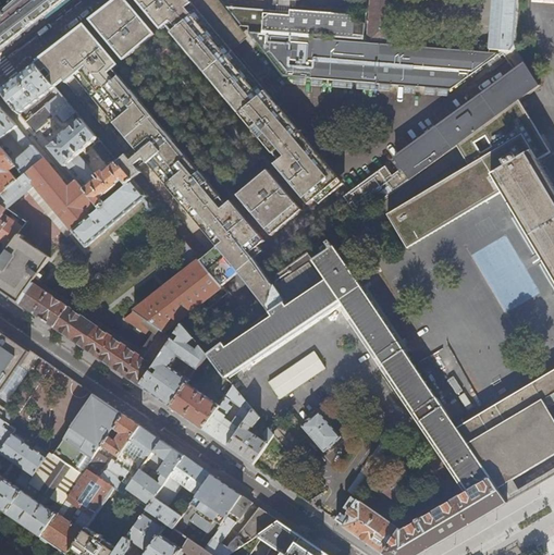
[(0,46),(29,23),(58,0),(8,0),(2,5),(0,8),(0,46)]
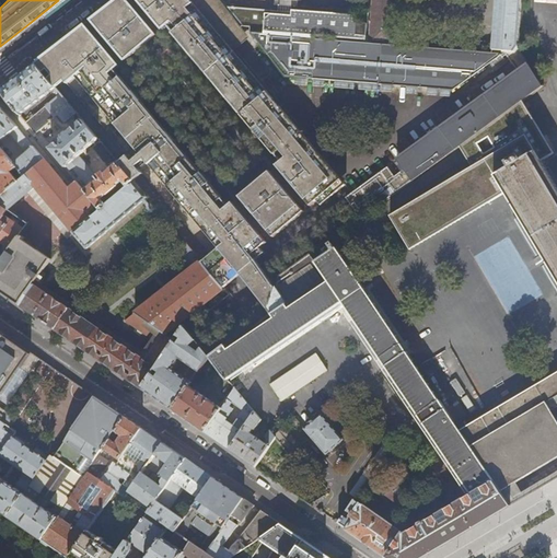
[(151,34),(138,18),(136,20),(131,14),(134,12),(124,0),(113,0),(88,19),(90,22),(103,37),(106,36),(111,42),(107,44),(120,59),(151,34)]
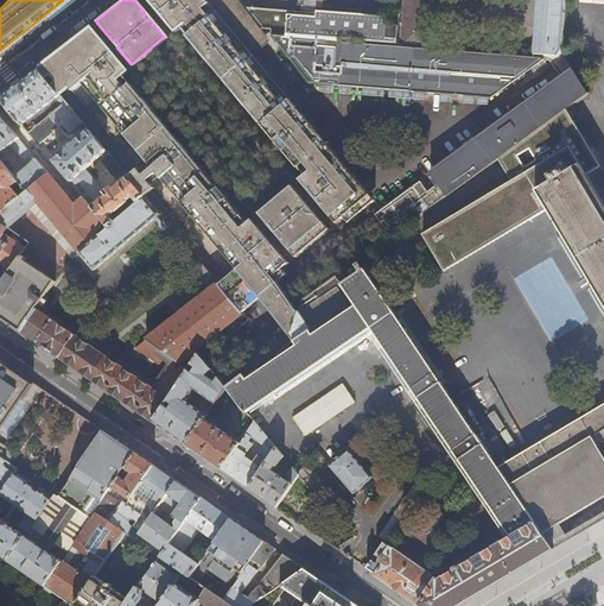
[(367,194),(249,54),(250,52),(268,37),(265,31),(259,25),(245,6),(240,0),(146,0),(152,7),(154,5),(160,12),(157,14),(170,31),(180,23),(186,31),(182,35),(292,166),(298,163),(305,170),(294,180),(307,194),(311,193),(316,197),(313,200),(332,222),(350,208),(367,194)]
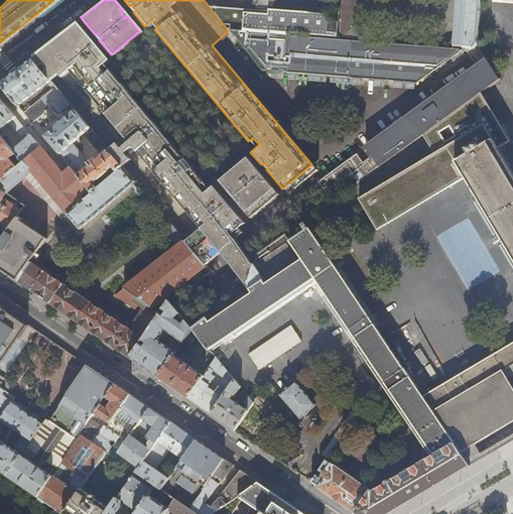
[(266,4),(272,5),(272,0),(250,0),(250,4),(253,4),(253,9),(265,10),(266,4)]
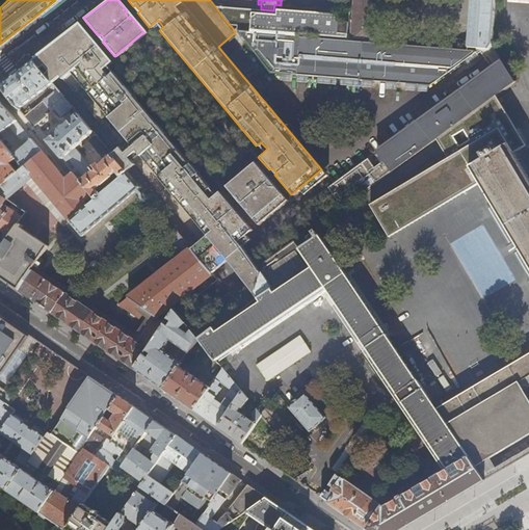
[(467,0),(465,37),(465,45),(475,46),(485,47),(487,43),(491,0),(350,0),(349,18),(348,36),(370,38),(373,0),(467,0)]
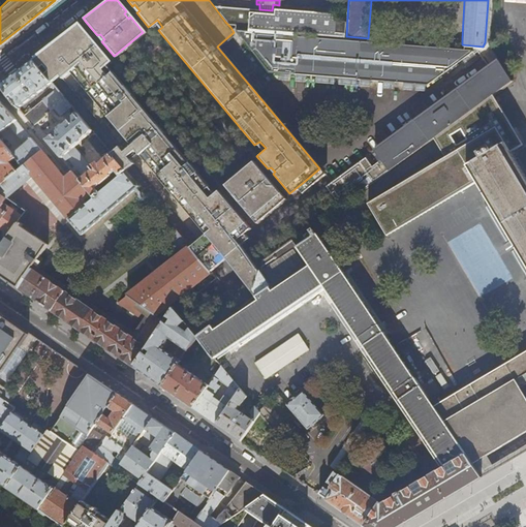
[(248,8),(247,28),(277,31),(296,32),(346,36),(347,18),(338,17),(339,9),(279,5),(273,4),(272,10),(259,9),(248,8)]
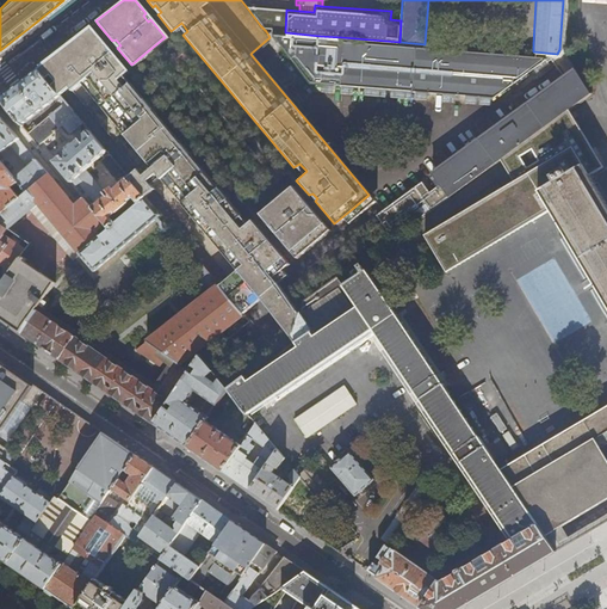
[(285,32),(286,10),(246,6),(260,25),(268,25),(268,31),(285,32)]
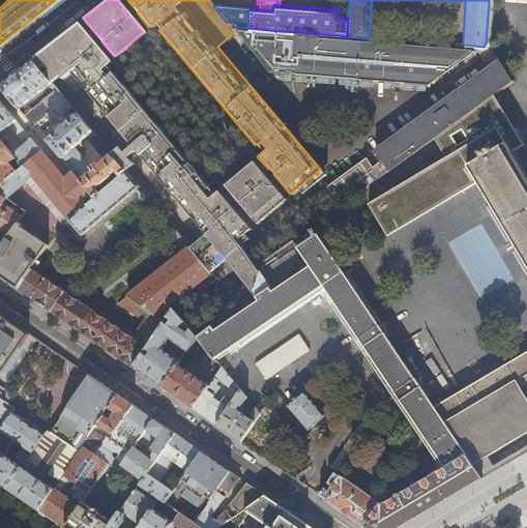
[(39,52),(30,58),(51,83),(59,77),(61,80),(69,74),(130,147),(135,152),(204,236),(187,248),(208,272),(225,260),(240,247),(249,240),(242,233),(249,228),(214,191),(206,198),(200,192),(205,186),(109,72),(105,76),(99,68),(108,62),(95,47),(93,48),(89,42),(91,41),(79,25),(78,23),(56,39),(39,52)]
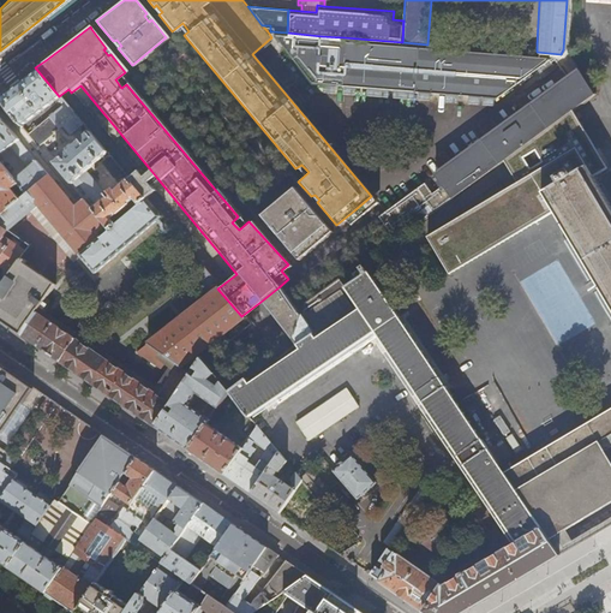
[(534,65),(544,58),(402,46),(343,42),(343,37),(322,36),(287,33),(270,31),(307,82),(492,96),(534,65)]
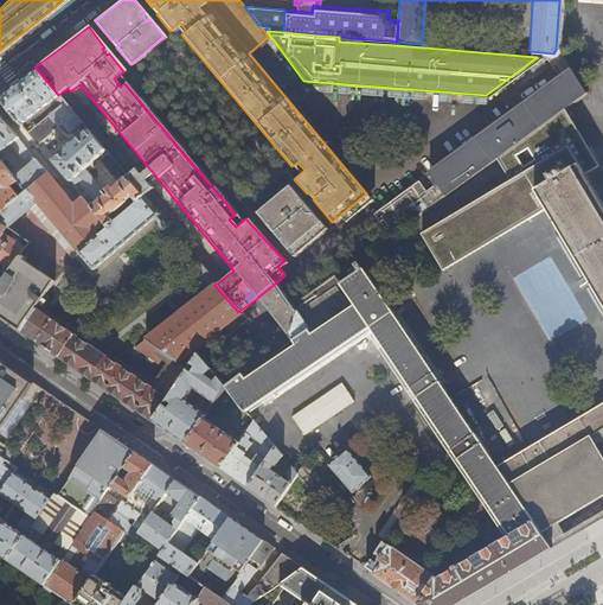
[(530,51),(530,43),(462,37),(462,46),(530,51)]
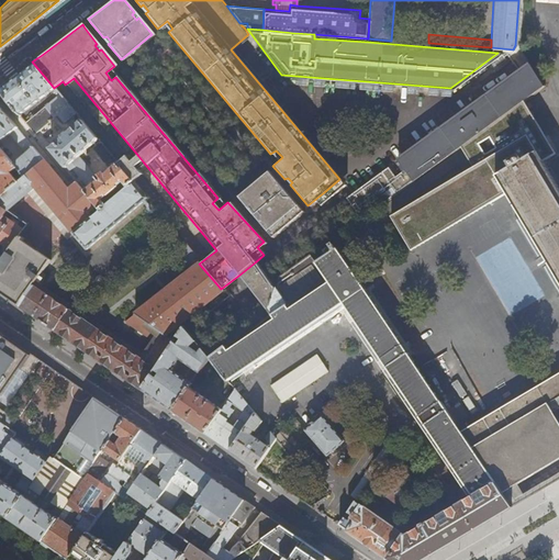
[(457,145),(520,99),(540,84),(515,45),(513,49),(502,48),(515,68),(394,159),(401,169),(391,176),(384,167),(357,187),(365,198),(351,208),(359,217),(457,145)]
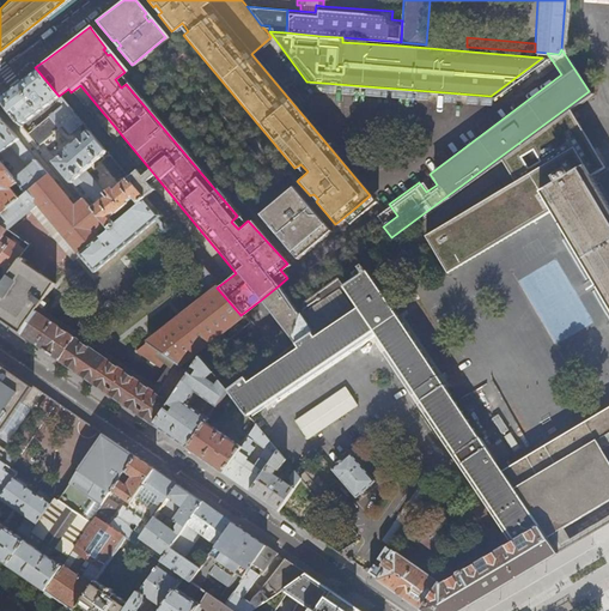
[(535,68),(544,61),(542,58),(533,65),(535,68)]
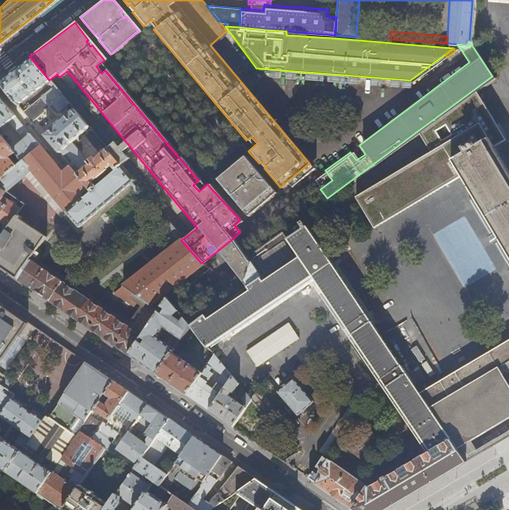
[(15,102),(38,85),(39,87),(42,85),(40,83),(45,80),(50,86),(22,109),(30,119),(50,103),(60,94),(49,80),(29,56),(15,68),(0,79),(0,84),(15,102)]
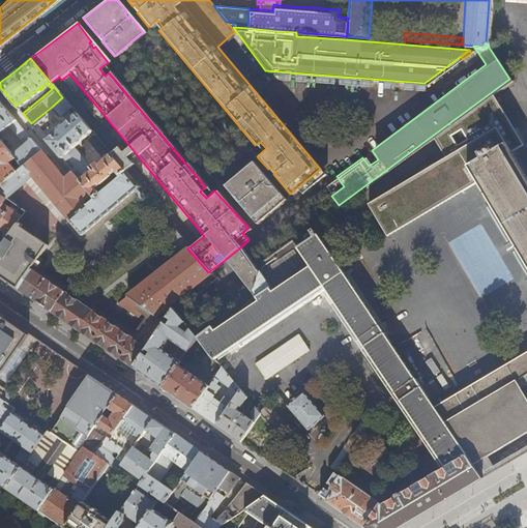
[(526,182),(507,149),(519,142),(490,93),(431,137),(442,155),(363,202),(383,235),(474,180),(526,268),(526,348),(432,406),(470,463),(485,455),(491,465),(526,442),(526,401),(513,379),(526,370),(526,182)]
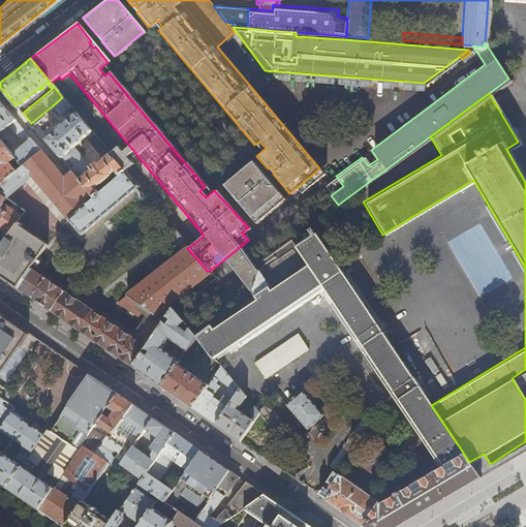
[(58,114),(68,104),(62,97),(52,106),(58,114)]
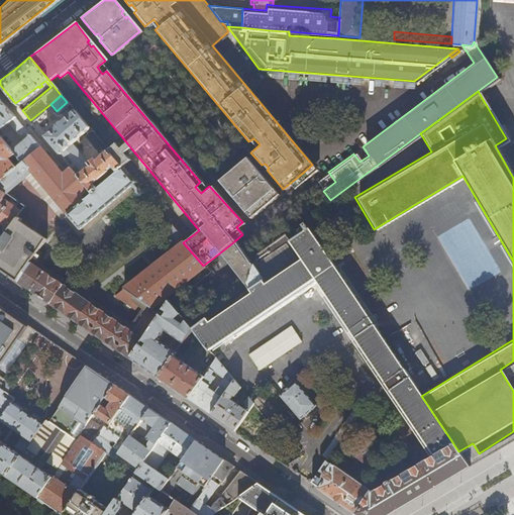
[(38,146),(0,100),(0,126),(7,121),(21,139),(10,149),(13,153),(20,162),(38,146)]
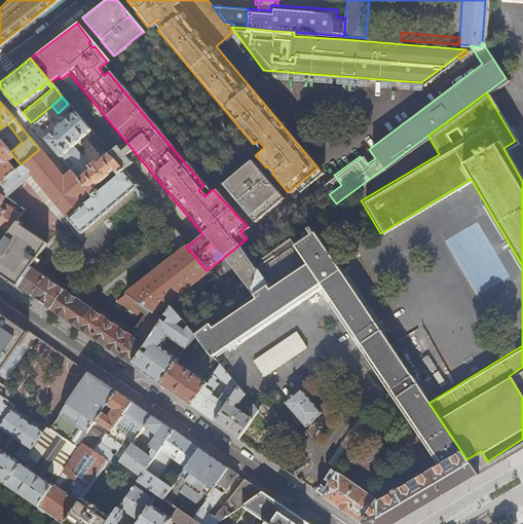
[(71,147),(90,131),(76,113),(45,138),(71,170),(88,193),(91,197),(104,187),(101,182),(109,175),(108,174),(110,172),(114,178),(123,171),(109,153),(97,164),(95,162),(88,167),(71,147)]
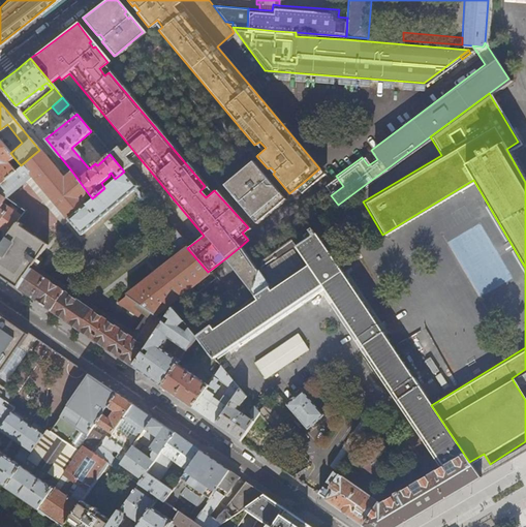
[(0,182),(16,169),(8,161),(13,157),(10,153),(0,141),(0,182)]
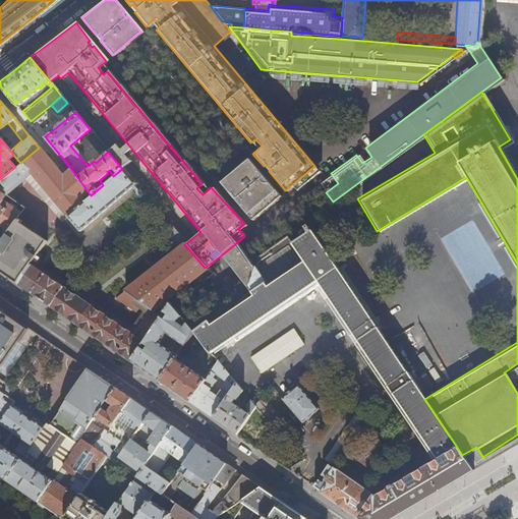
[(130,163),(125,156),(132,150),(128,145),(121,151),(116,146),(108,152),(122,169),(130,163)]
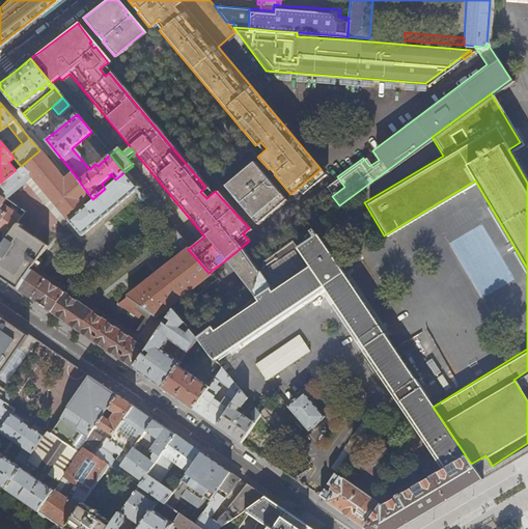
[(89,195),(72,171),(67,174),(63,177),(40,150),(39,150),(21,166),(16,170),(0,183),(0,194),(4,197),(30,175),(80,234),(137,187),(124,172),(115,179),(105,189),(92,199),(85,203),(83,200),(89,195)]
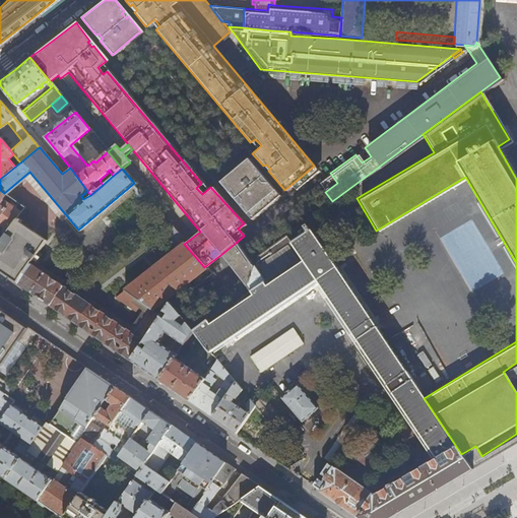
[(278,195),(262,176),(259,179),(255,174),(257,172),(246,157),(217,182),(229,194),(231,192),(236,197),(234,200),(250,218),(278,195)]
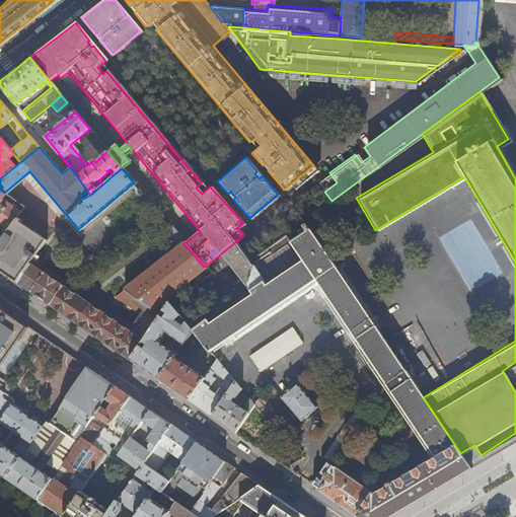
[(337,182),(329,172),(317,181),(324,192),(337,182)]
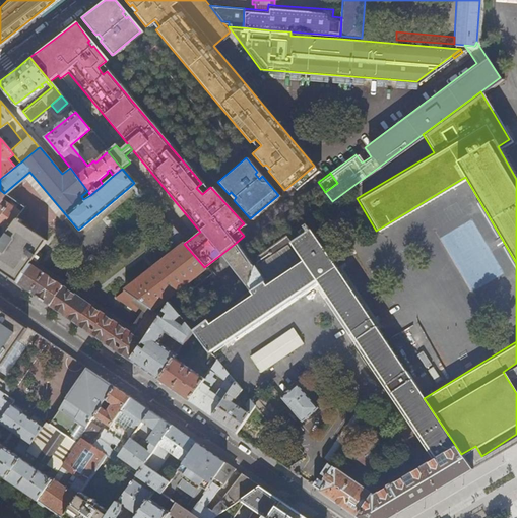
[(0,212),(8,202),(2,198),(4,193),(0,190),(0,212)]
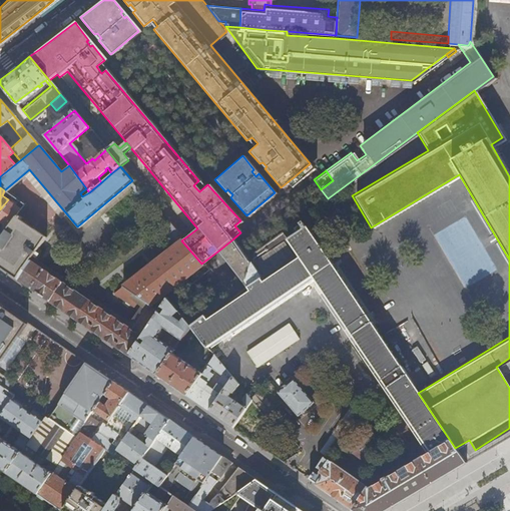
[(17,213),(17,212),(20,208),(8,199),(0,209),(0,234),(0,220),(7,225),(10,221),(11,222),(17,213)]
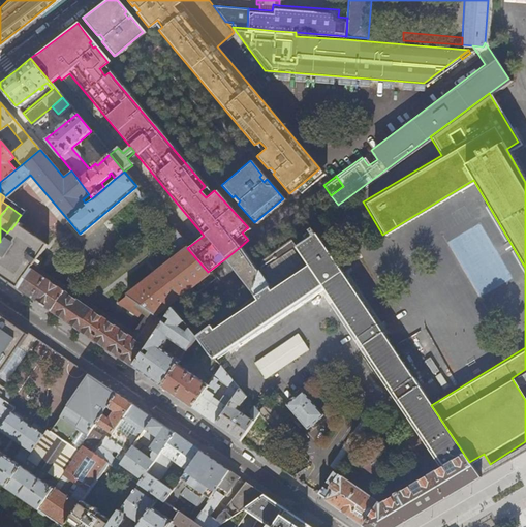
[(29,267),(45,243),(20,224),(22,222),(18,220),(11,229),(10,228),(7,233),(0,242),(0,275),(4,278),(27,293),(54,312),(75,328),(113,352),(131,366),(163,320),(164,319),(155,313),(208,273),(208,272),(187,248),(125,295),(121,300),(150,319),(135,340),(29,267)]
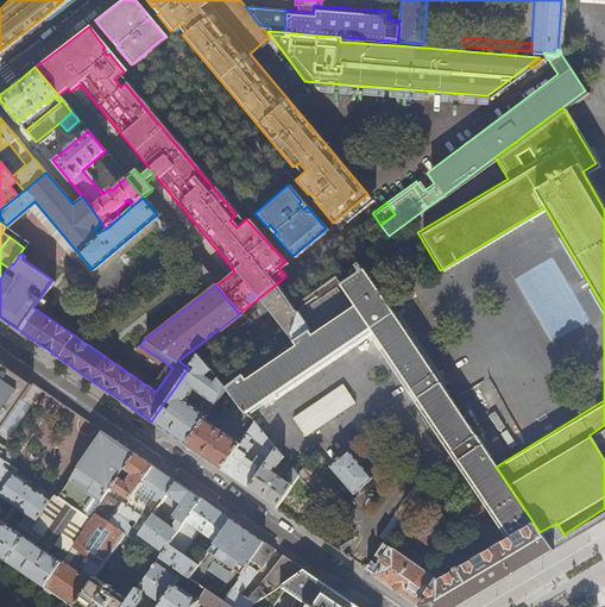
[(246,411),(370,329),(416,396),(439,380),(364,269),(340,285),(335,276),(300,302),(296,314),(289,335),(294,340),(246,377),(244,374),(227,387),(246,411)]
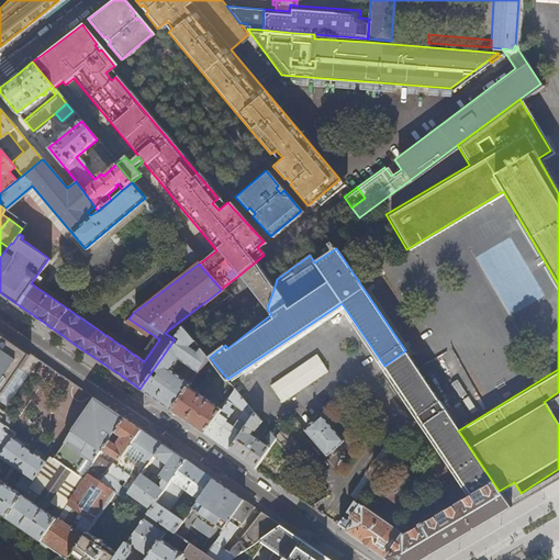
[(131,267),(136,261),(132,255),(126,260),(131,267)]
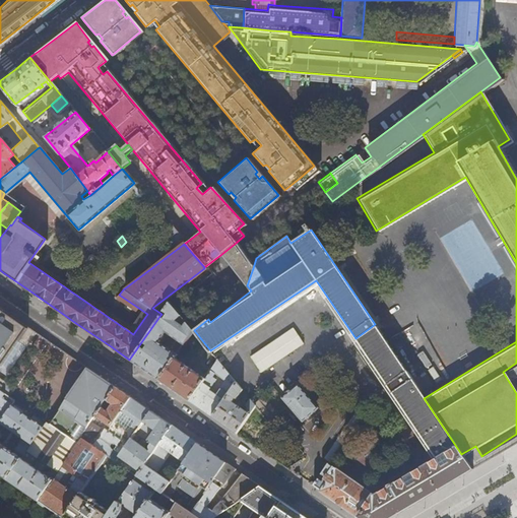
[(253,268),(236,243),(220,255),(247,285),(253,268)]
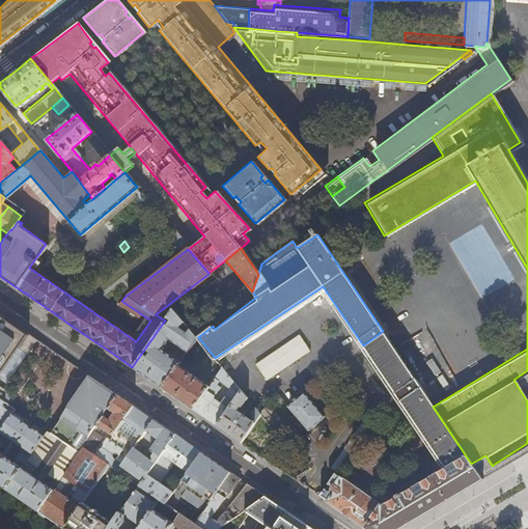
[(469,285),(481,287),(483,279),(471,277),(469,285)]
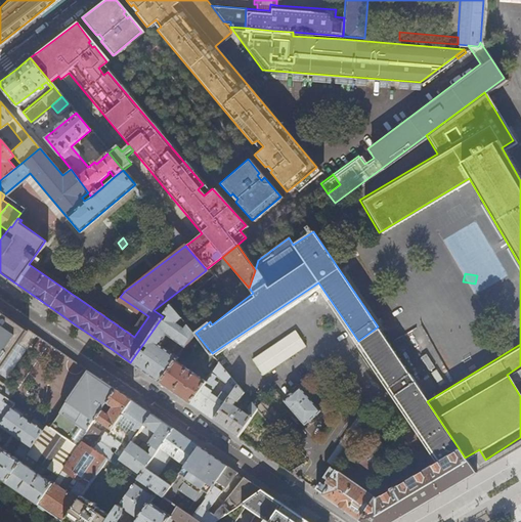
[(172,304),(166,312),(170,315),(166,320),(162,317),(130,362),(143,372),(159,382),(175,359),(194,332),(172,304)]
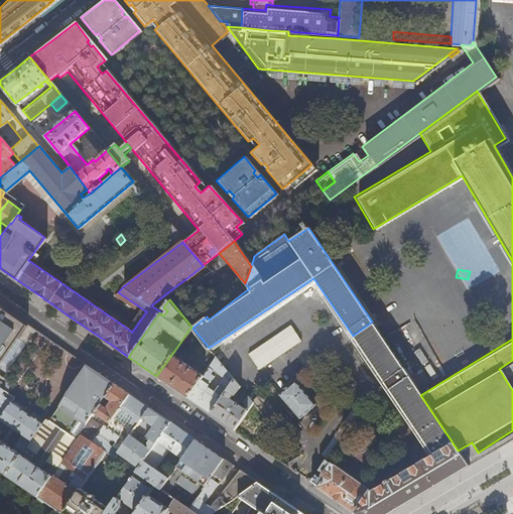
[(0,357),(24,323),(4,308),(0,305),(0,387),(5,391),(11,382),(0,373),(0,357)]
